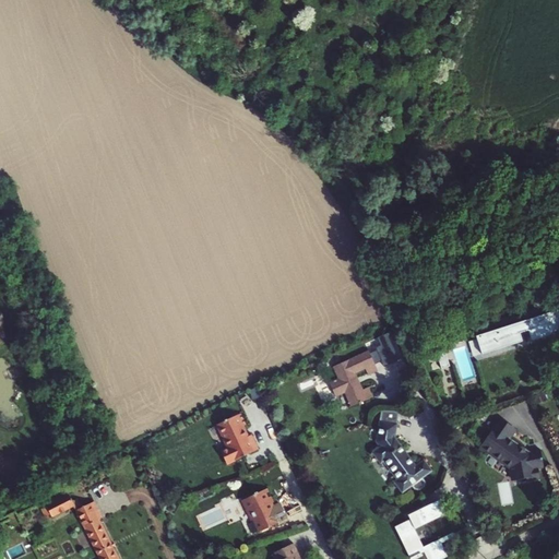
[(545,297),(535,300),(537,308),(548,305),(545,297)]
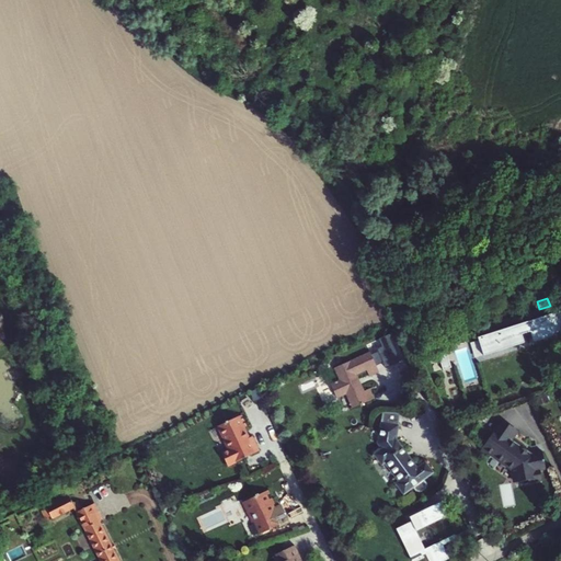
[(533,341),(560,331),(560,313),(560,311),(531,320),(533,322),(513,328),(513,325),(494,331),(495,333),(478,339),(483,355),(517,344),(515,336),(521,334),(529,331),(533,341)]
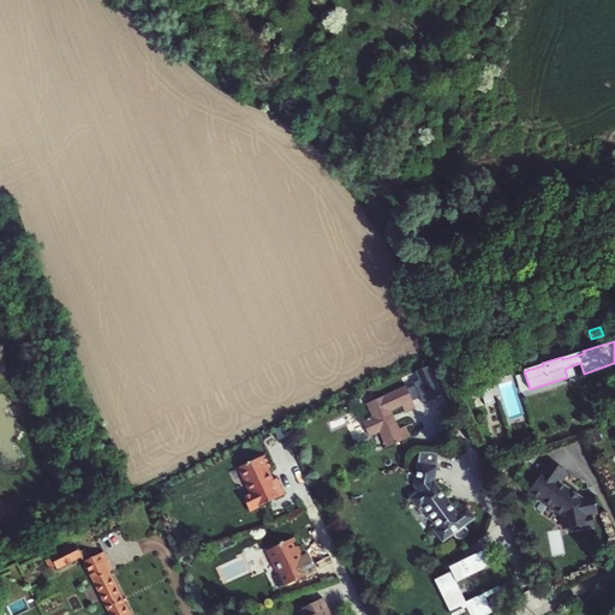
[(417,371),(423,387),(439,381),(434,365),(417,371)]
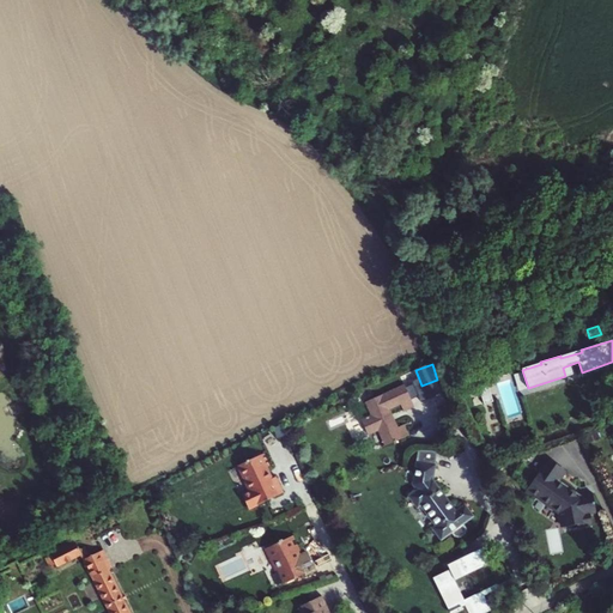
[(486,378),(477,382),(479,390),(489,388),(486,378)]
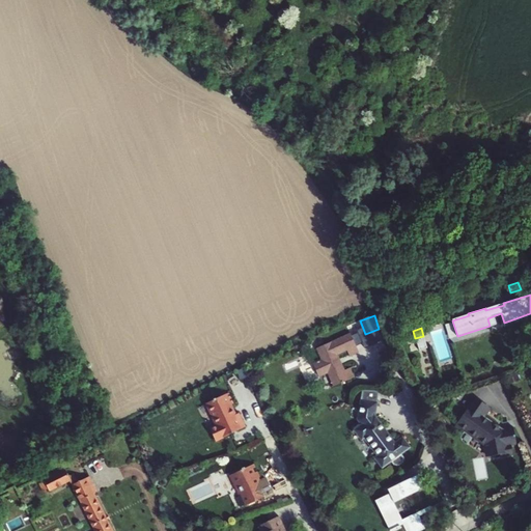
[(334,387),(352,379),(347,369),(343,371),(337,356),(346,352),(350,357),(358,353),(350,335),(317,350),(322,361),(313,365),(318,378),(328,373),(334,387)]
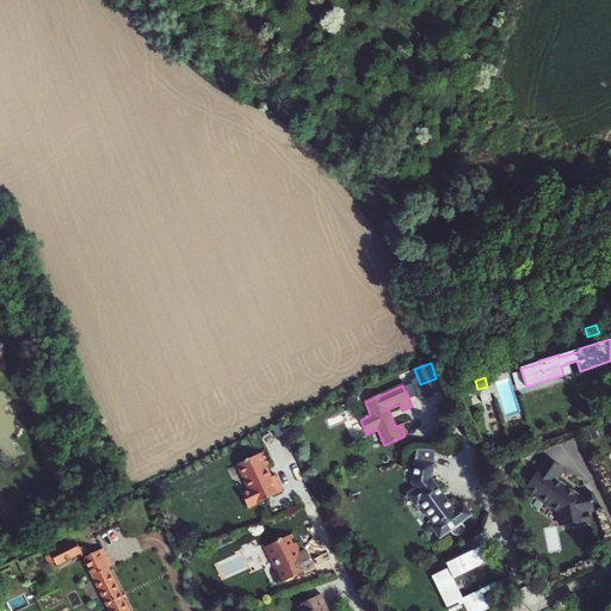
[(487,387),(477,389),(481,402),(491,399),(487,387)]
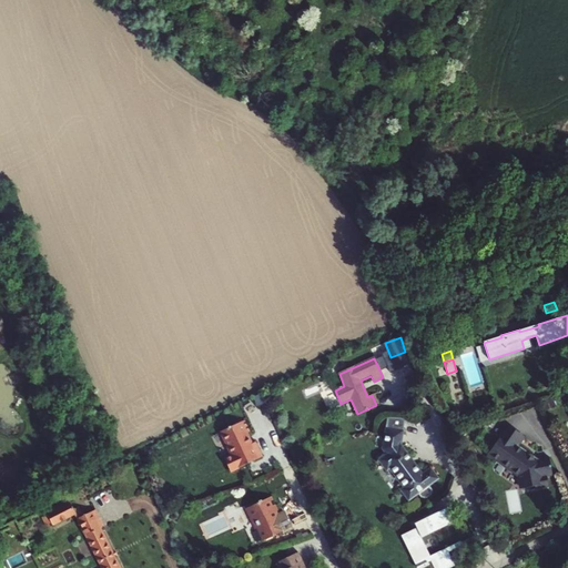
[(404,419),(387,418),(382,450),(386,456),(379,460),(386,472),(391,469),(403,488),(401,489),(408,500),(418,494),(422,499),(424,499),(426,499),(430,496),(432,494),(432,492),(428,486),(438,480),(430,469),(422,475),(399,445),(404,419)]
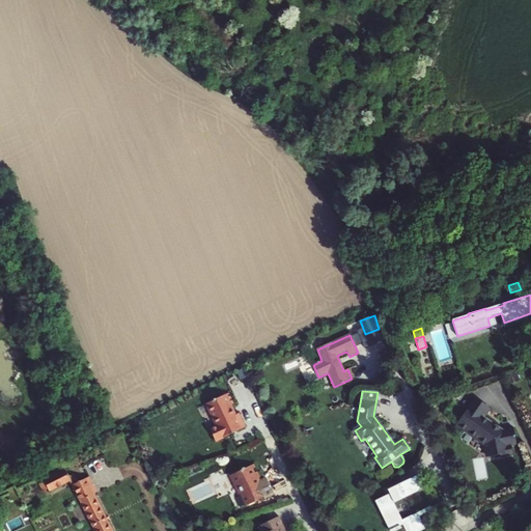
[(212,400),(206,403),(217,424),(210,428),(216,440),(245,425),(239,413),(235,414),(230,404),(233,403),(228,392),(222,395),(218,397),(216,398),(215,398),(211,399),(212,400)]
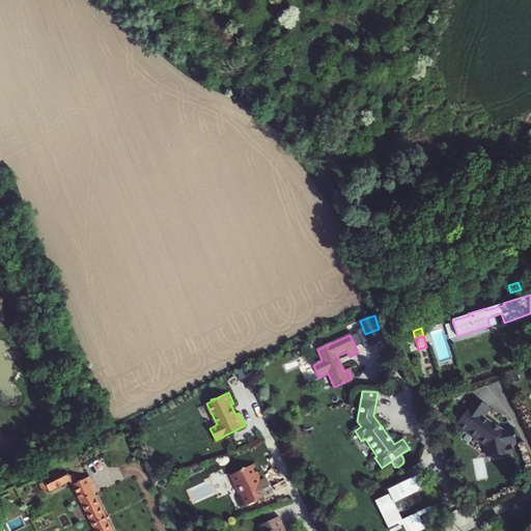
[(474,400),(466,413),(478,422),(482,417),(487,409),(474,400)]
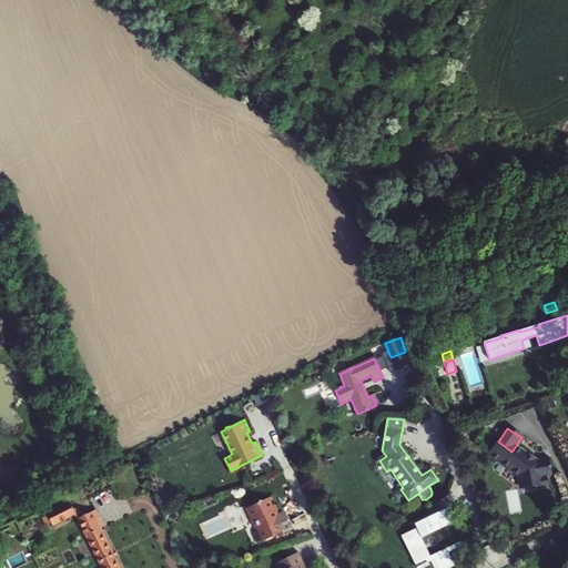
[(498,442),(486,459),(495,466),(497,463),(507,469),(506,470),(519,479),(521,490),(535,488),(537,488),(536,479),(546,477),(551,476),(549,460),(536,463),(528,457),(529,455),(516,446),(511,452),(498,442)]
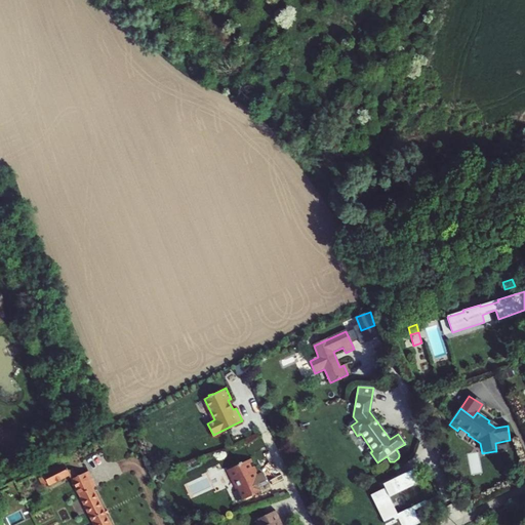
[(496,451),(494,451),(494,453),(507,451),(505,441),(495,443),(496,451)]
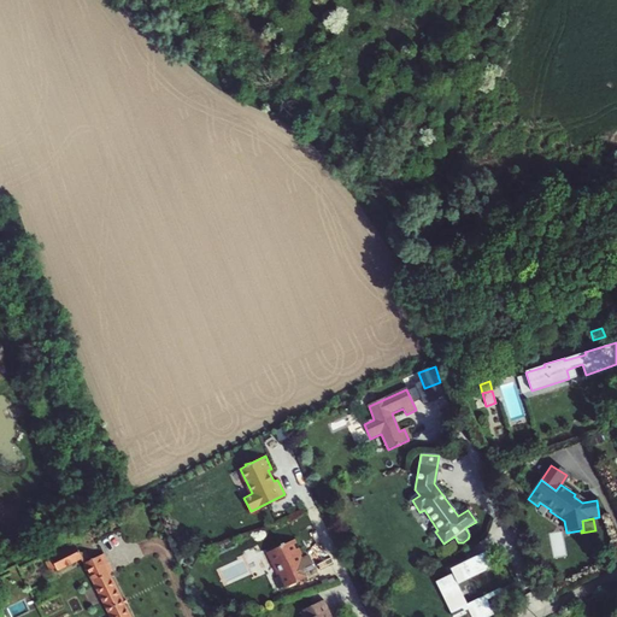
[(286,588),(317,574),(310,558),(304,560),(300,562),(298,557),(301,554),(295,540),(269,552),(281,576),(277,577),(274,580),(278,591),(286,587),(286,588)]
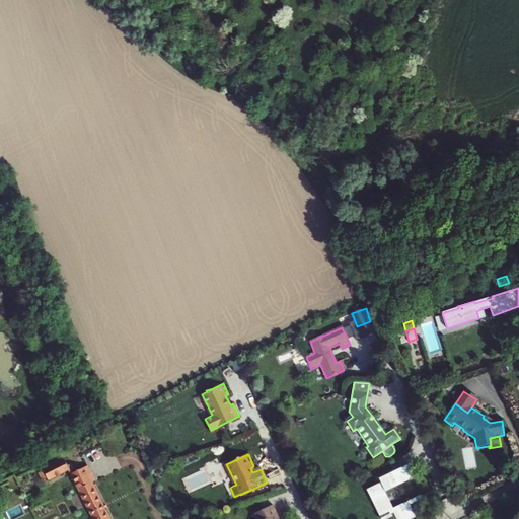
[(64,459),(43,469),(48,479),(69,469),(64,459)]
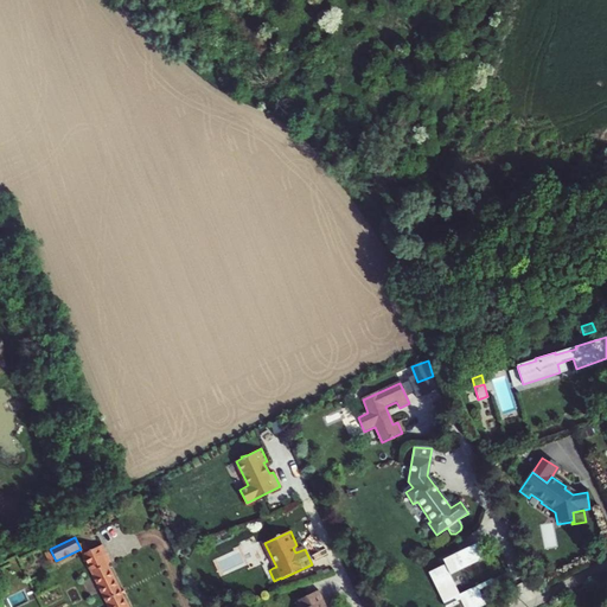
[(264,543),(262,544),(273,568),(276,567),(264,543)]
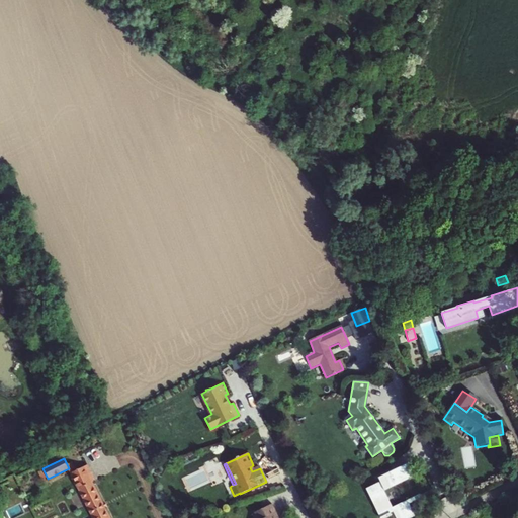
[(381,482),(367,489),(380,517),(383,516),(384,517),(385,517),(392,515),(391,513),(394,512),(396,517),(411,517),(415,516),(409,504),(403,507),(402,503),(393,508),(384,490),(385,491),(414,477),(408,464),(379,478),(381,482)]
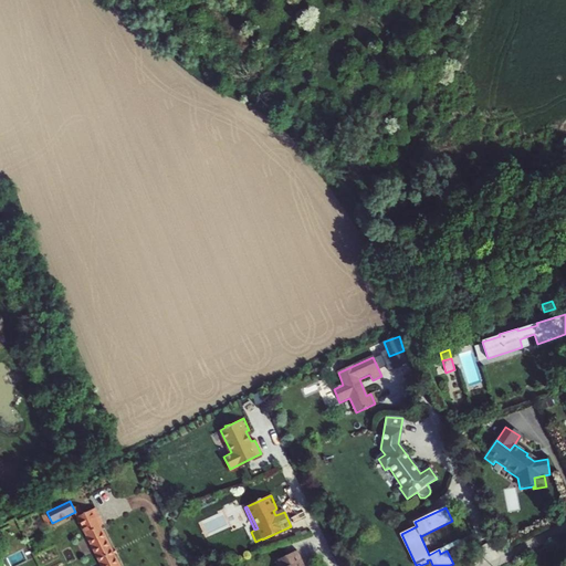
[(95,509),(77,517),(101,565),(118,565),(101,527),(104,525),(95,509)]
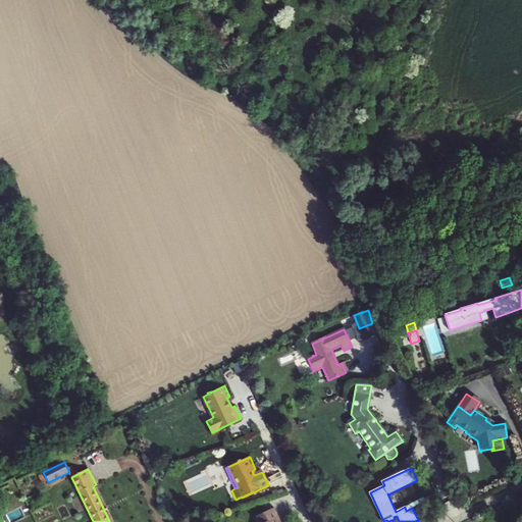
[(423,498),(405,507),(406,511),(412,508),(425,502),(423,498)]
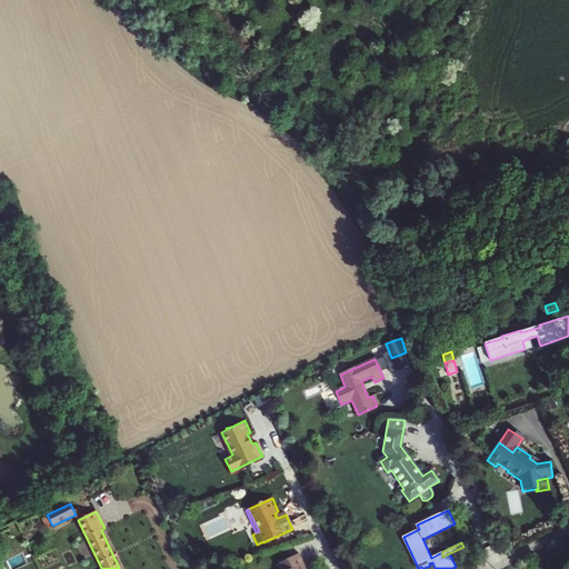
[(305,568),(298,553),(278,563),(279,568),(305,568)]
